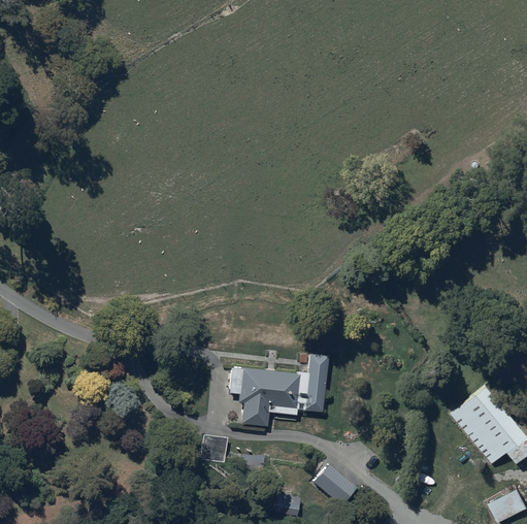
[(295,372),(241,367),(230,366),(227,393),(238,394),(237,402),(242,403),(239,422),(266,425),(267,411),(295,414),(295,408),(321,412),(327,355),(308,353),(306,372),(296,371),(295,372)]
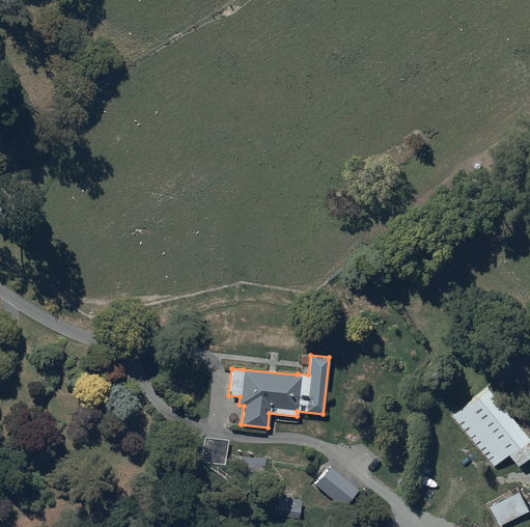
[(529,434),(489,386),(452,416),(495,466),(509,453),(519,464),(529,453),(529,434)]
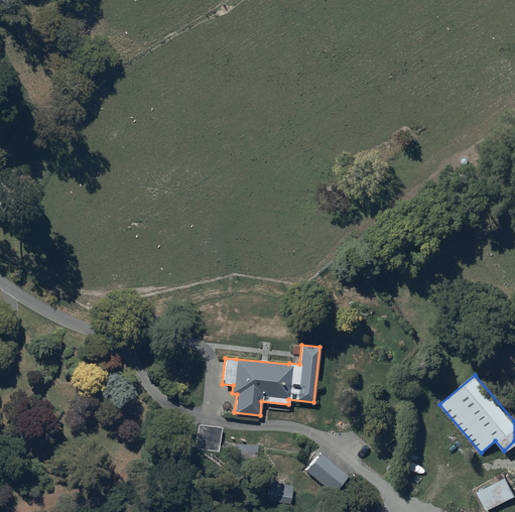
[(222,427),(199,425),(196,453),(219,456),(222,427)]
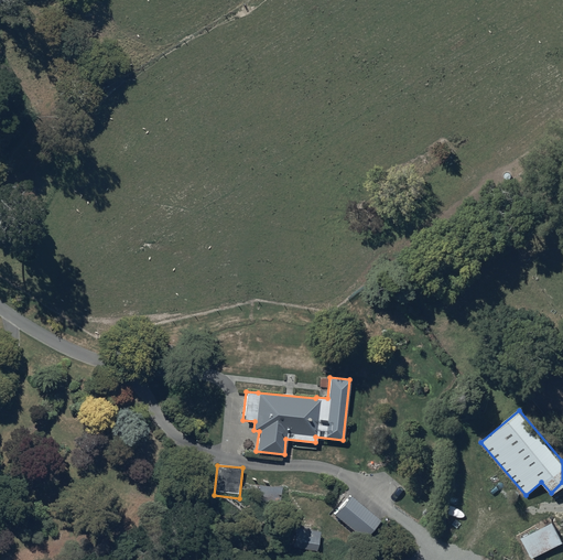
[(283,488),(261,487),(259,504),(282,506),(283,488)]
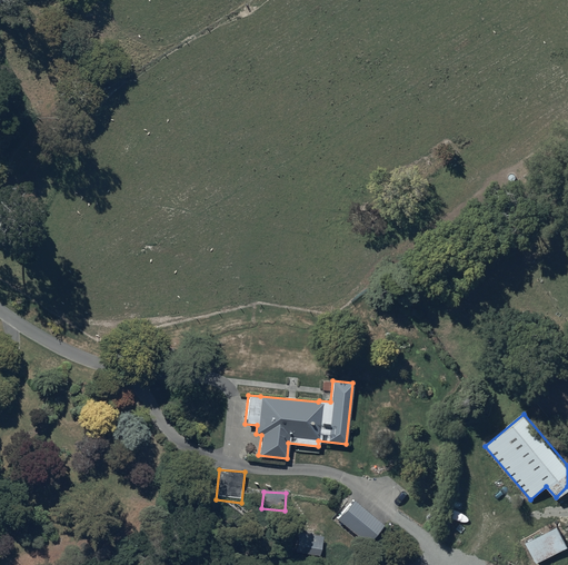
[(386,529),(355,503),(338,523),(369,549),(386,529)]
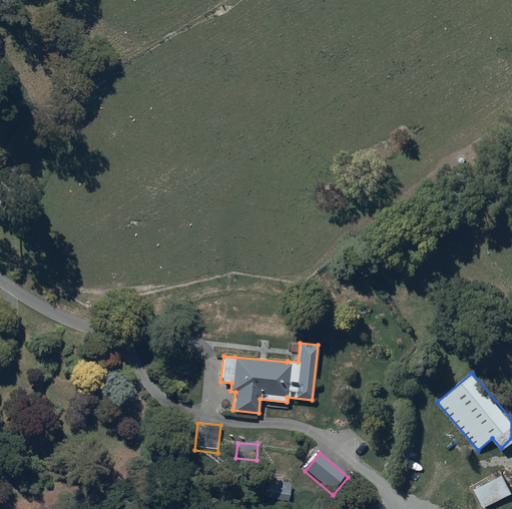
[(474,492),(482,508),(491,508),(511,497),(511,494),(502,476),(474,492)]
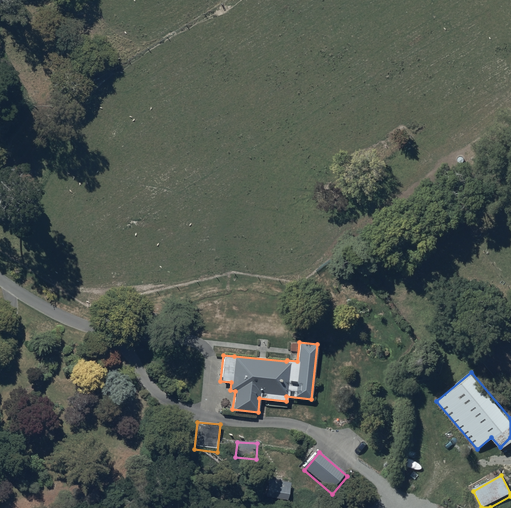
[(290,486),(270,482),(267,500),(287,504),(290,486)]
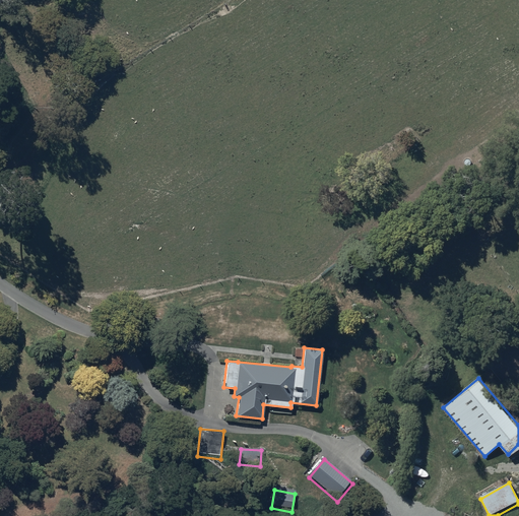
All buildings are outlined.
